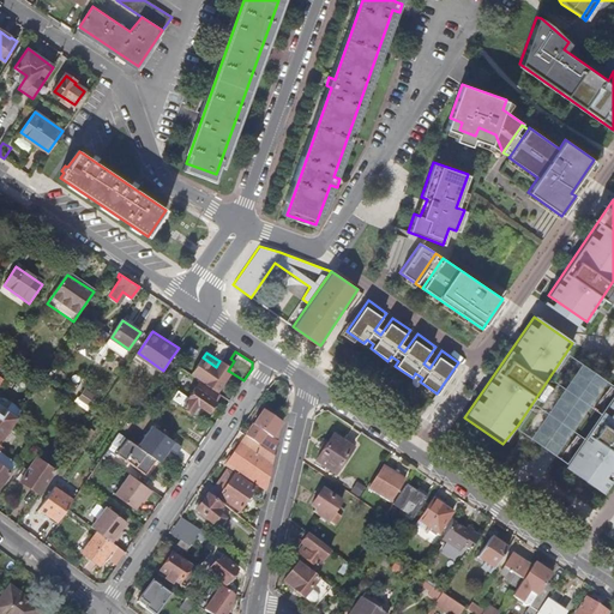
[(191,375),(216,392),(230,372),(228,371),(229,368),(220,361),(216,367),(203,357),(191,375)]
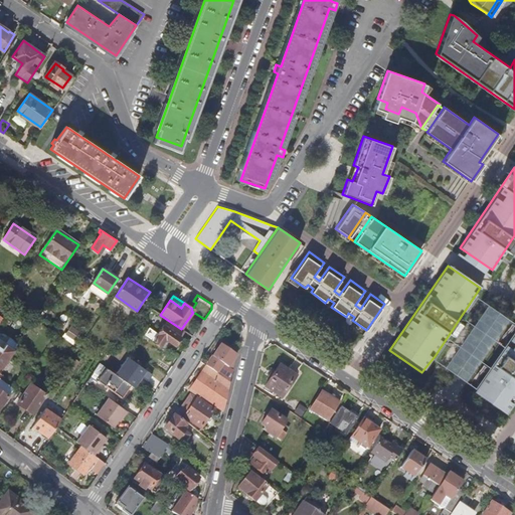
[(514,326),(472,300),(435,356),(477,386),(477,389),(514,333),(514,326)]
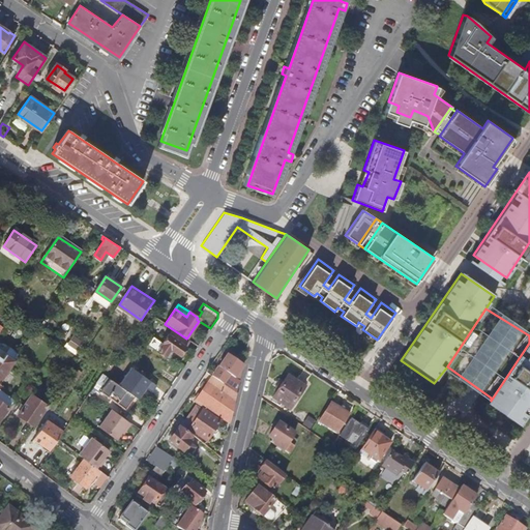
[(187,344),(170,330),(160,345),(151,339),(146,346),(162,357),(168,350),(177,357),(187,344)]
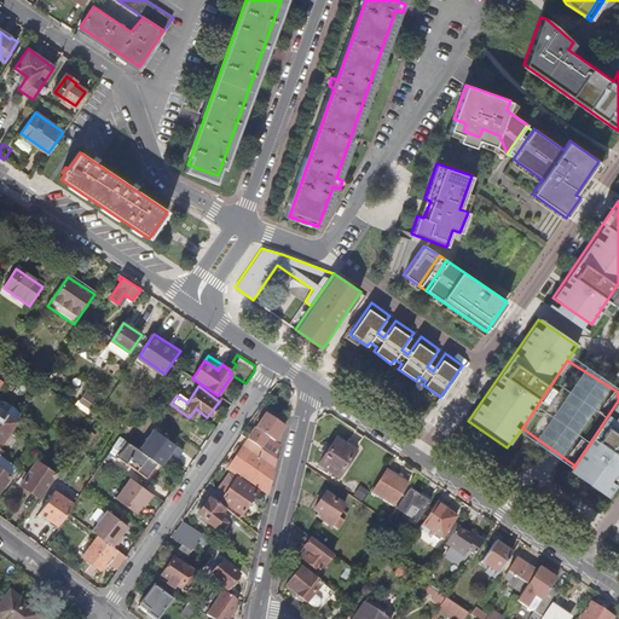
[(82,400),(77,408),(86,414),(91,406),(82,400)]
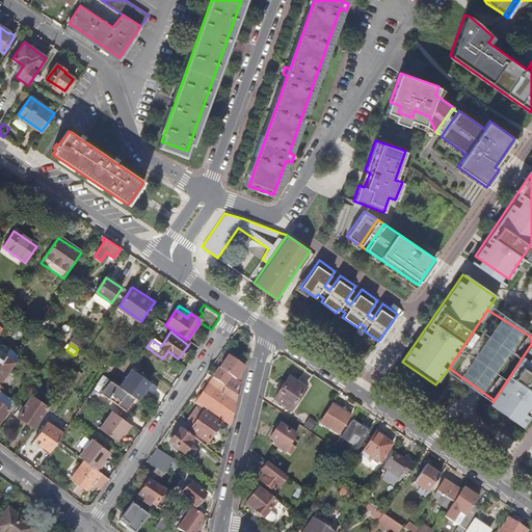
[(531,344),(493,402),(524,424),(531,411),(531,344)]
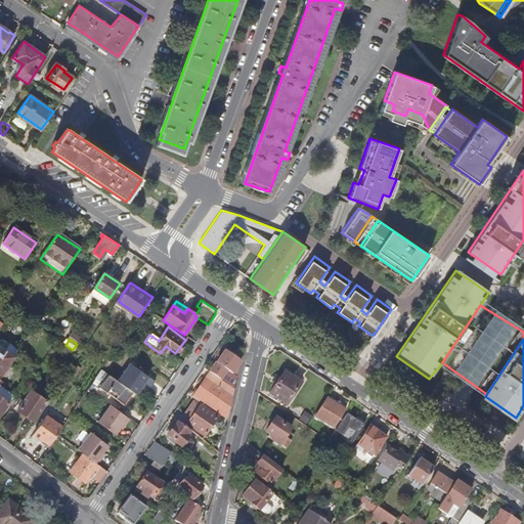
[(215,360),(216,362),(224,368),(218,378),(232,389),(235,377),(230,372),(237,361),(222,350),(215,360)]
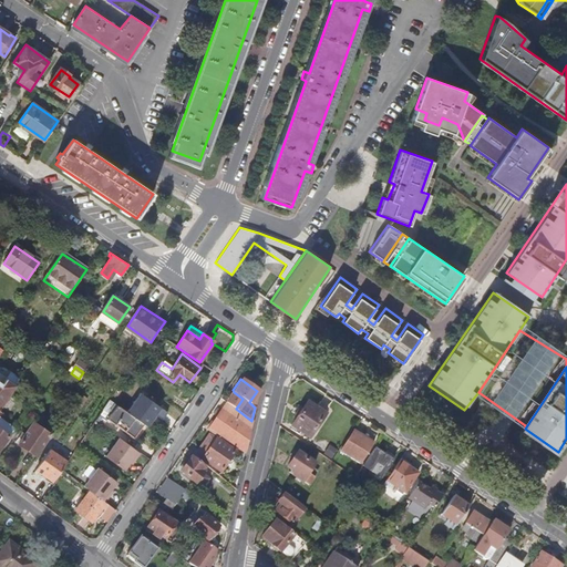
[(0,411),(14,390),(3,382),(1,385),(0,383),(0,411)]
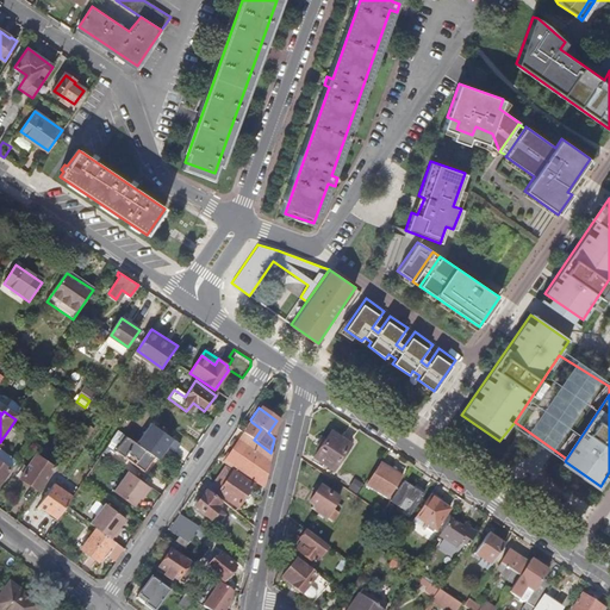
[(251,422),(244,434),(254,440),(261,429),(251,422)]
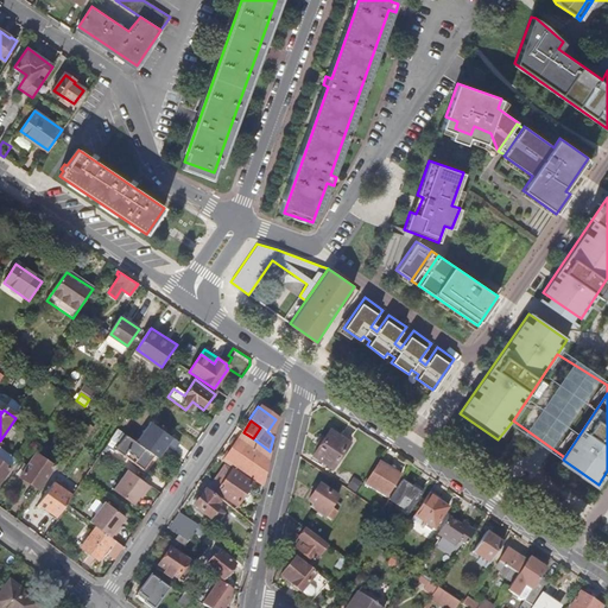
[(311,456),(333,469),(349,444),(329,430),(323,438),(321,437),(315,447),(316,449),(311,456)]
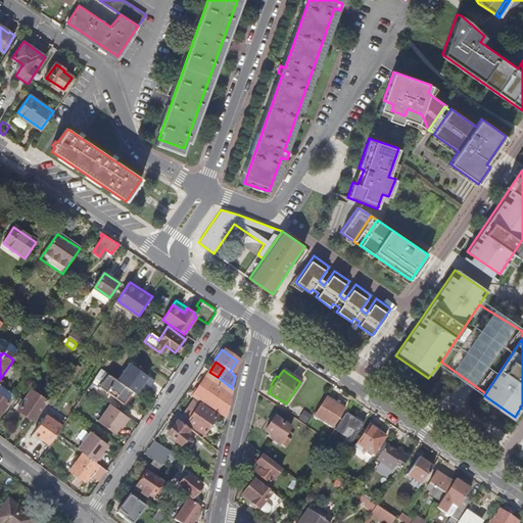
[(217,412),(225,418),(232,388),(218,377),(209,372),(193,395),(200,400),(198,403),(191,399),(181,414),(184,417),(182,419),(185,422),(184,423),(199,434),(217,412)]
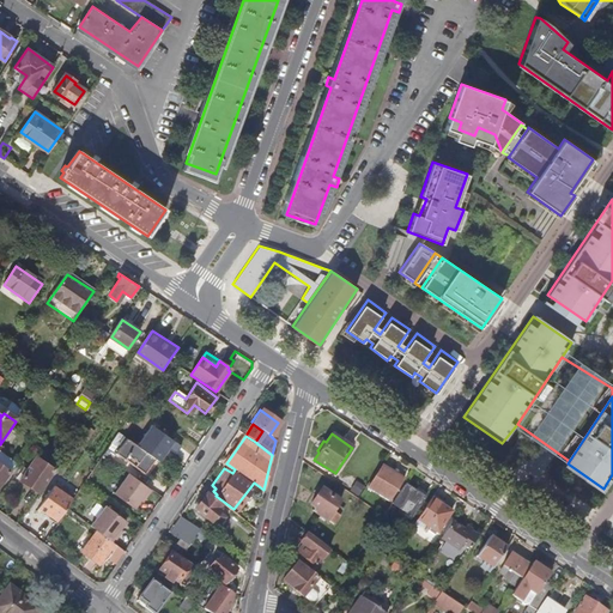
[(471,444),(461,437),(457,442),(467,449),(471,444)]
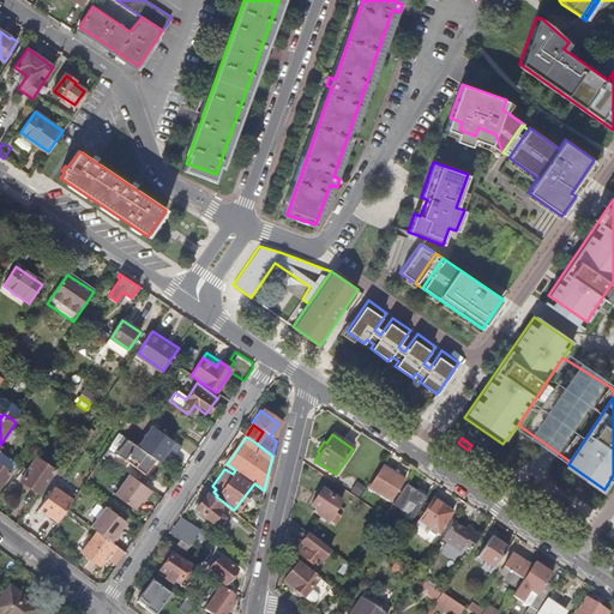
[(134,471),(148,453),(127,440),(115,458),(134,471)]
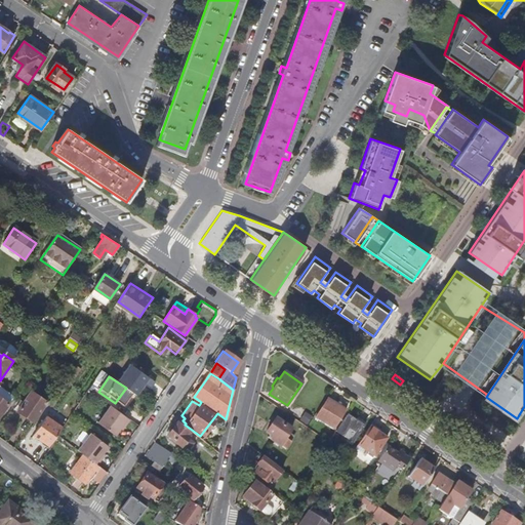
[(0,414),(12,397),(0,388),(0,414)]
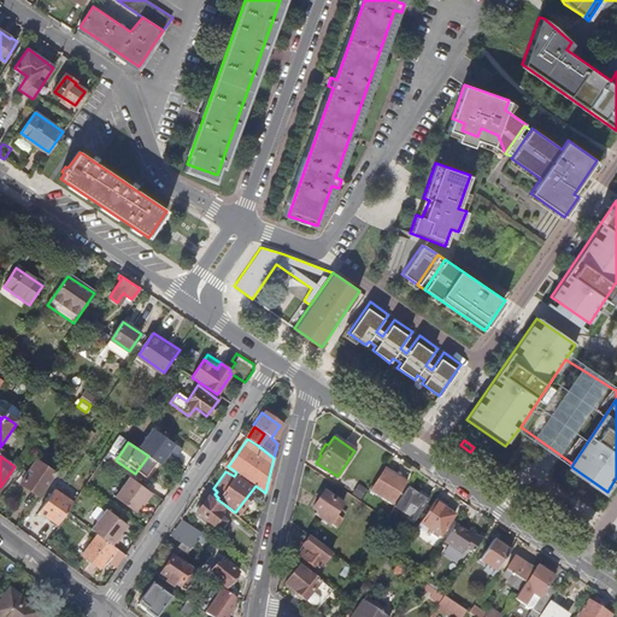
[(118,465),(106,457),(105,459),(117,468),(118,465)]
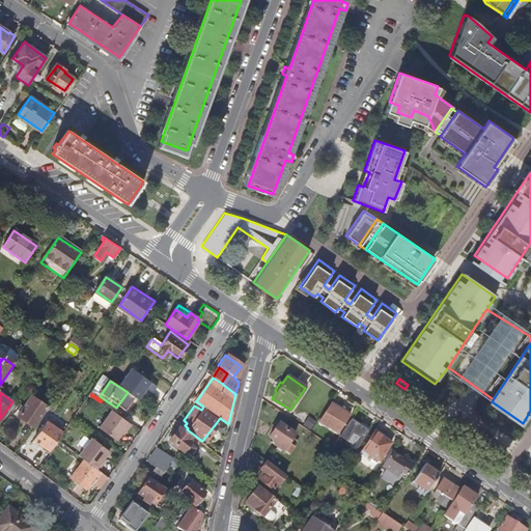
[(99,403),(101,402),(90,395),(89,396),(99,403)]
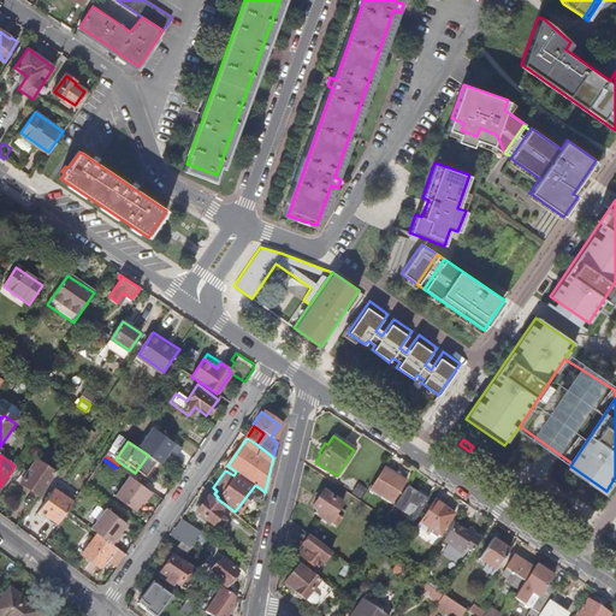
[(37,497),(52,477),(35,463),(21,485),(37,497)]
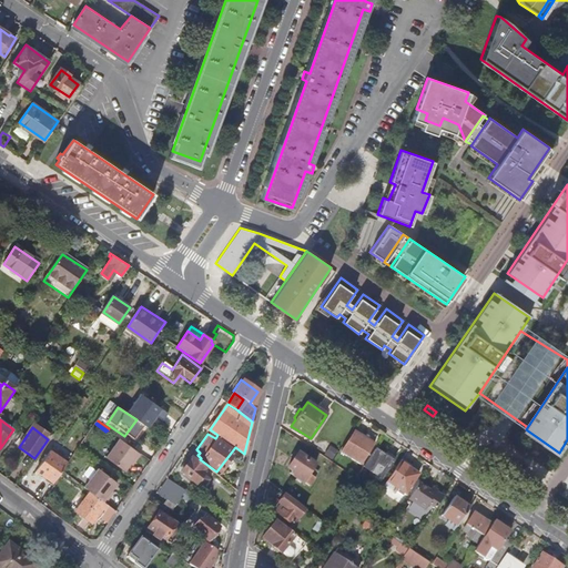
[(356,429),(342,450),(362,464),(375,443),(356,429)]
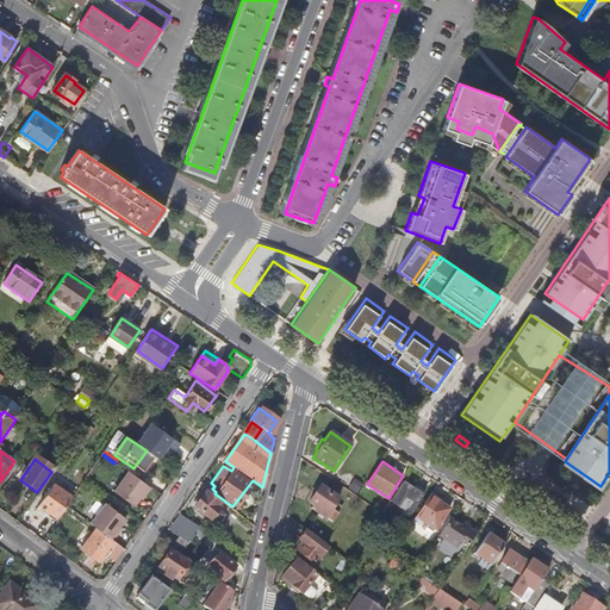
[(150,486),(126,471),(112,491),(134,505),(142,493),(144,495),(150,486)]
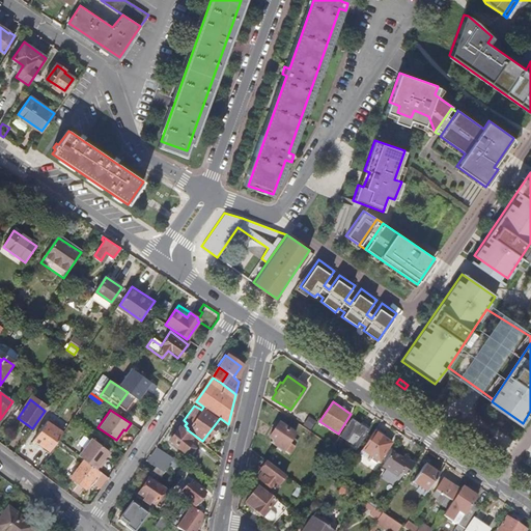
[(367,431),(350,419),(339,435),(356,447),(367,431)]
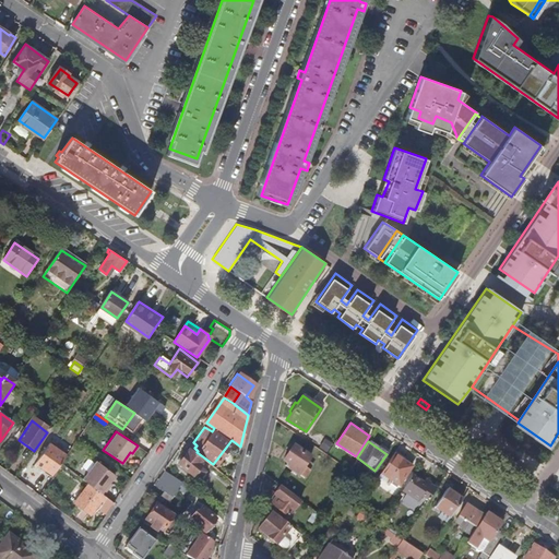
[(37,464),(54,476),(61,465),(68,456),(50,444),(37,464)]
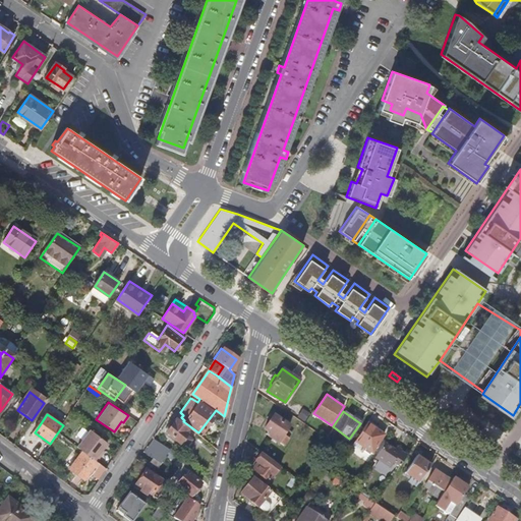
[(287,426),(271,414),(261,428),(267,432),(265,436),(279,447),(285,439),(281,436),(287,426)]
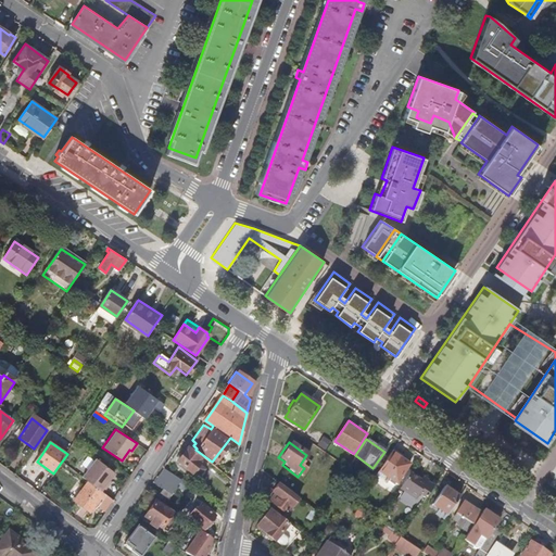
[(197,464),(196,463),(193,460),(196,457),(185,447),(174,460),(188,474),(190,472),(193,476),(200,468),(196,465),(197,464)]
